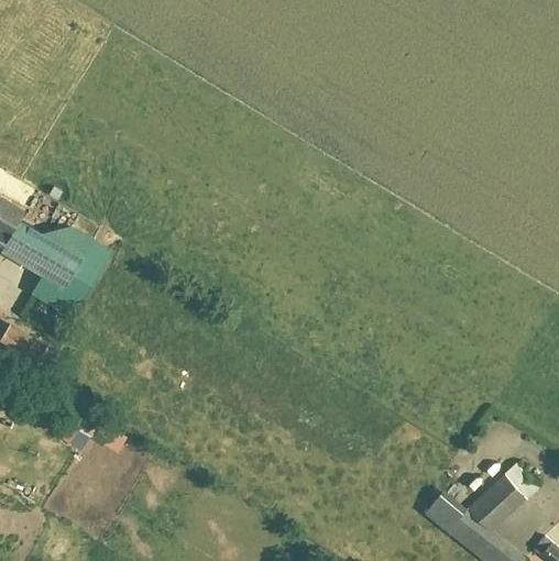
[(0,252),(37,273),(26,293),(65,315),(102,248),(52,219),(48,226),(0,197),(0,252)]
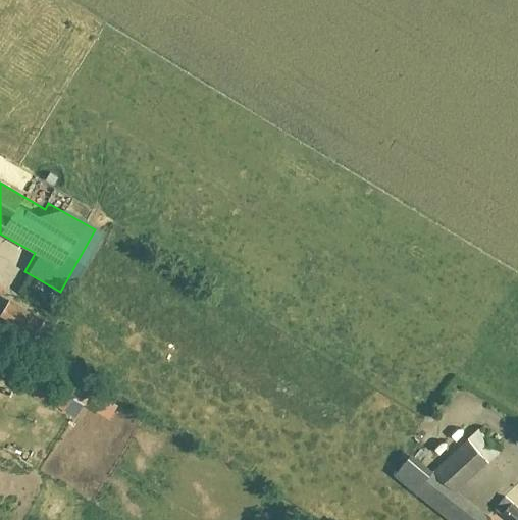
[(0,326),(32,346),(47,320),(11,299),(0,317),(0,326)]
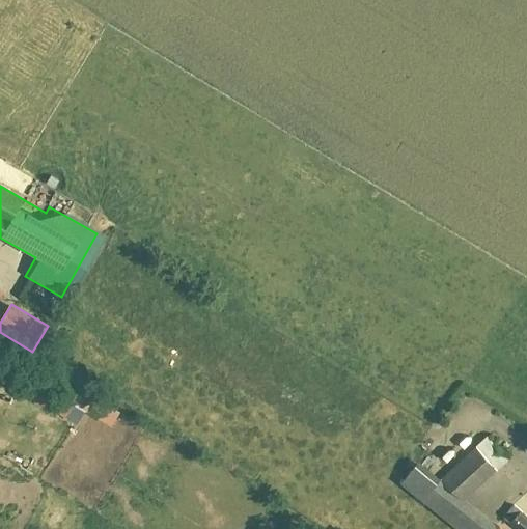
[(79,411),(57,398),(49,414),(71,425),(79,411)]
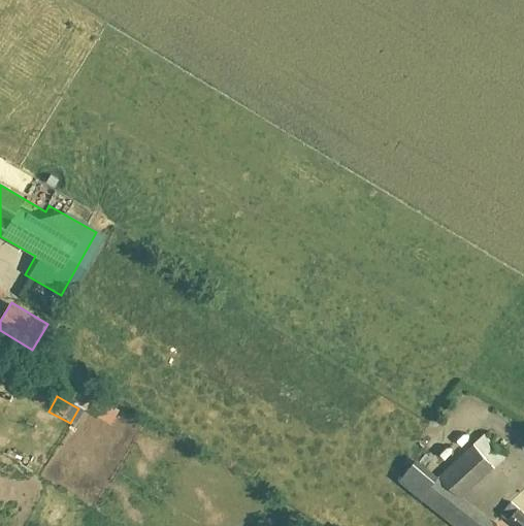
[(396,485),(449,525),(485,525),(455,501),(500,460),(480,437),(434,481),(412,462),(396,485)]
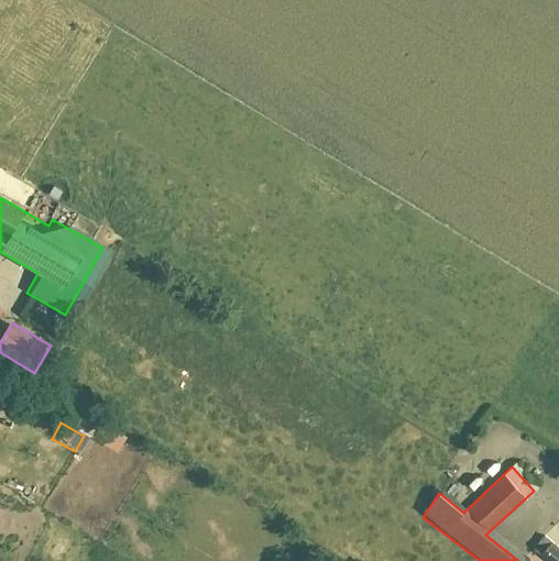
[(530,553),(540,560),(557,560),(558,559),(558,554),(540,540),(530,553)]
